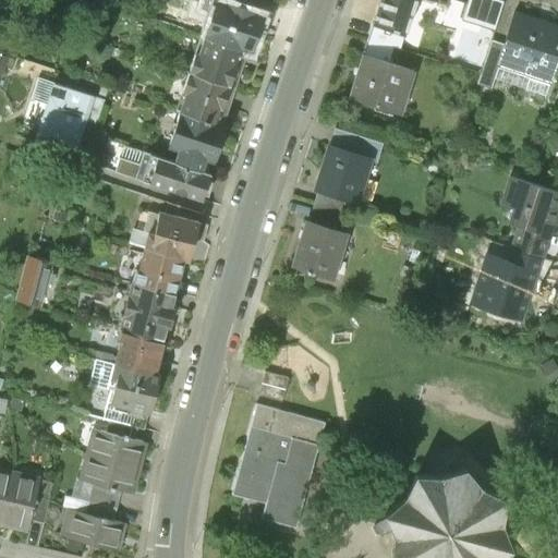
[(221,0),(216,0),(204,38),(241,50),(242,46),(252,49),(264,13),(221,0)]
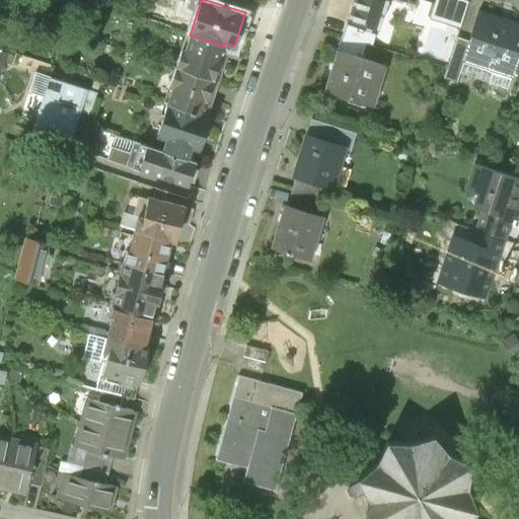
[(417,0),(352,0),(342,36),(365,44),(371,46),(385,0),(402,0),(416,4),(417,0)]
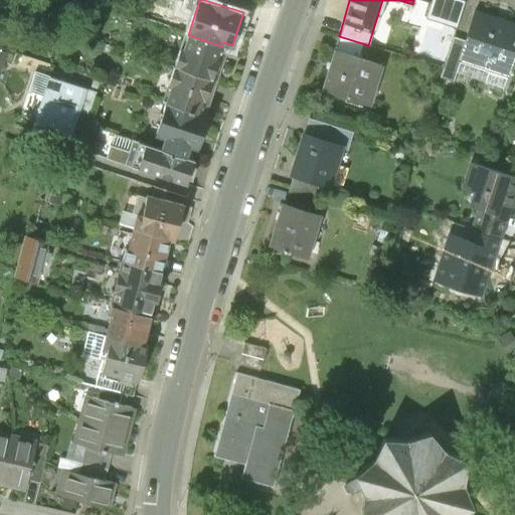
[(465,1),(460,0),(431,0),(424,18),(456,28),(465,1)]
